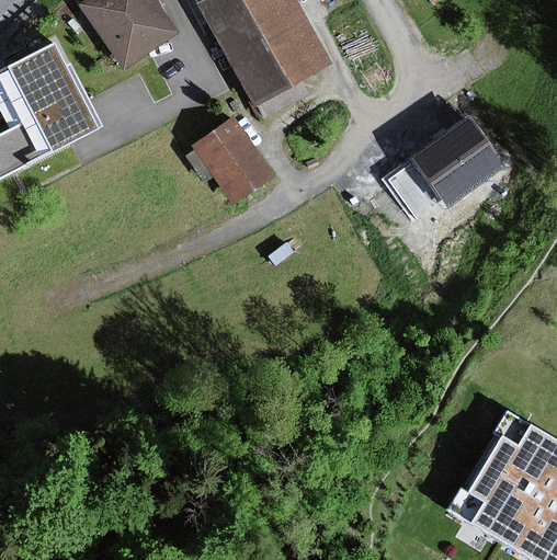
[(179,33),(156,0),(82,0),(77,4),(123,70),(179,33)]
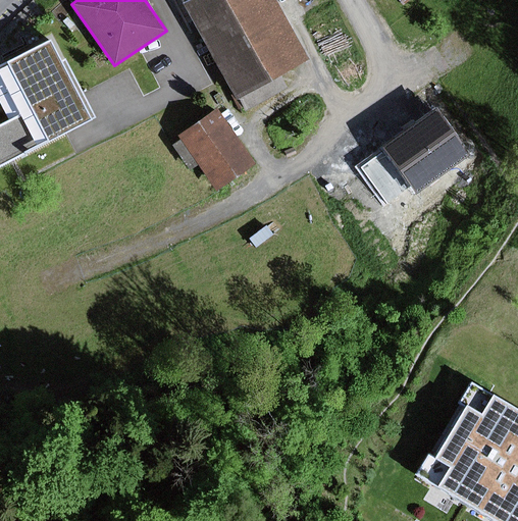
[(183,0),(245,112),(290,88),(280,71),(308,57),(276,0),(183,0)]
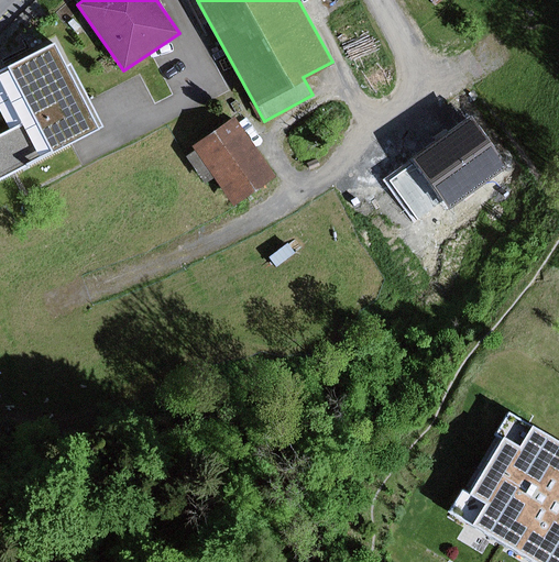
[(65,66),(53,43),(0,69),(0,83),(21,124),(0,135),(0,180),(105,128),(70,63),(65,66)]
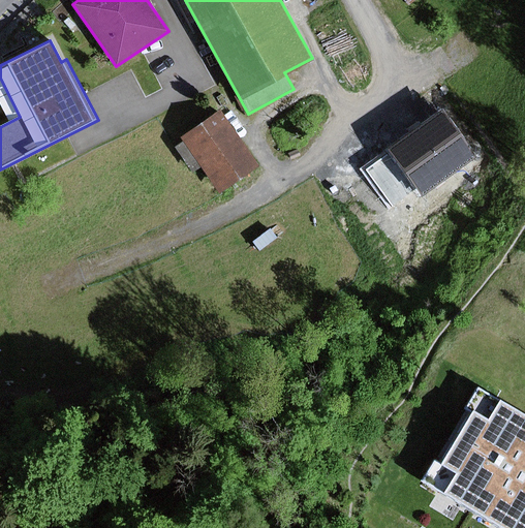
[(425,106),(367,135),(398,196),(456,166),(425,106)]
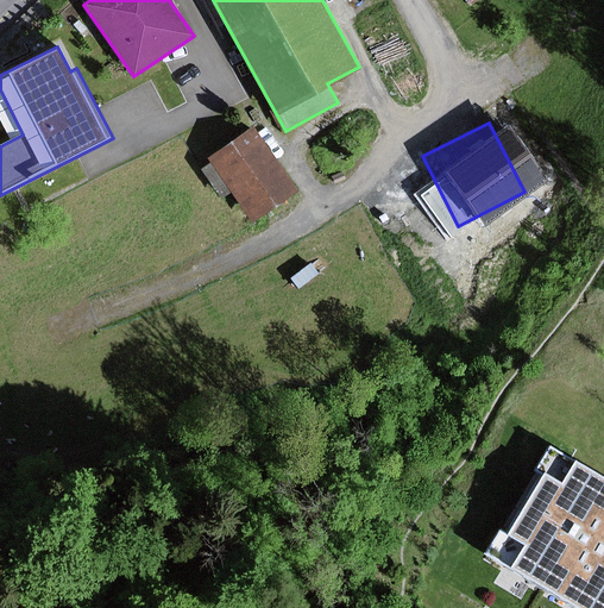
[(299,189),(252,125),(207,157),(211,162),(202,169),(222,199),(232,192),(253,223),(299,189)]
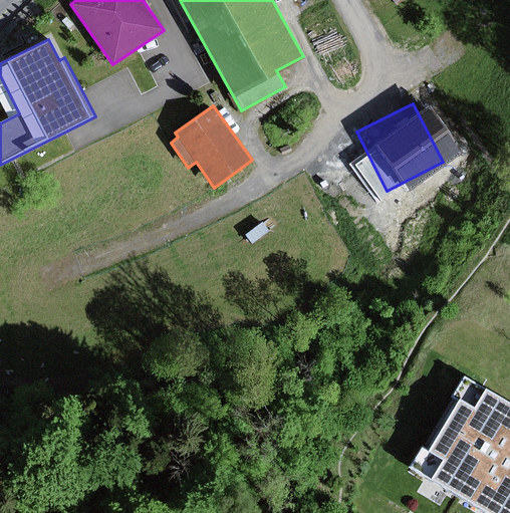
[(509,400),(459,368),(442,397),(447,404),(424,442),(417,438),(397,470),(467,512),(509,512),(509,400)]
